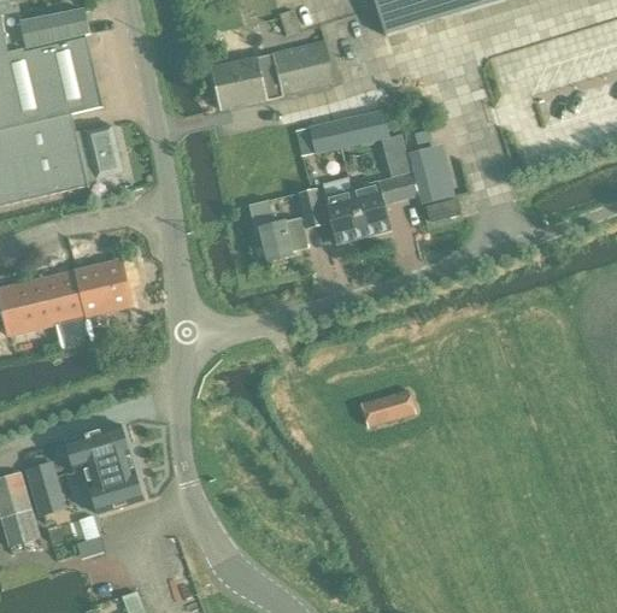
[(0,0),(0,202),(88,183),(86,178),(123,169),(111,122),(76,130),(71,112),(103,104),(86,31),(90,30),(84,7),(23,23),(17,0),(0,0)]
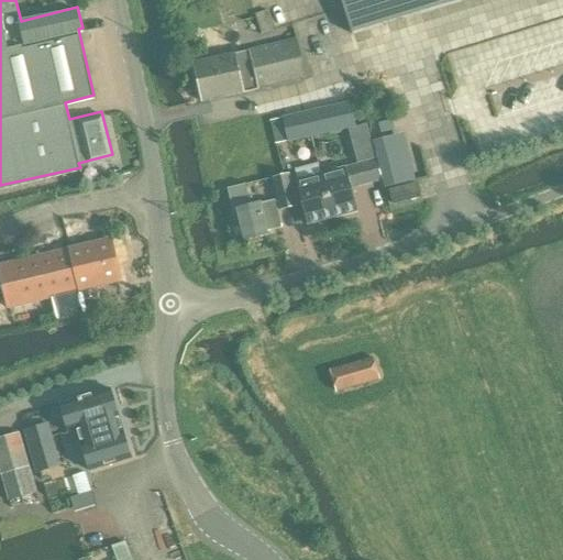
[(341,0),(351,30),(449,0),(341,0)]
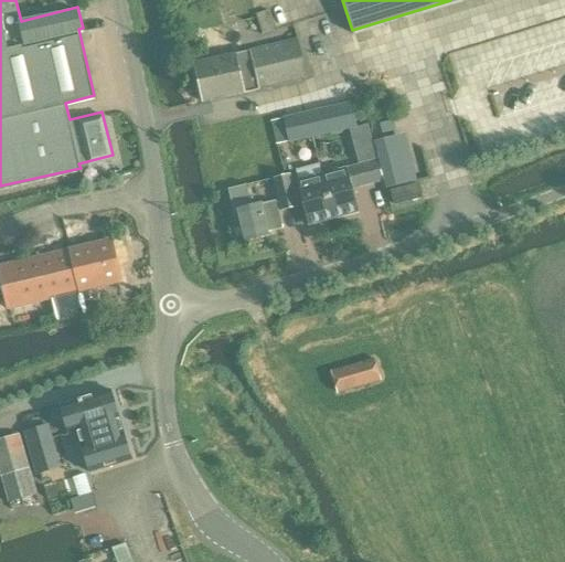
[(268,9),(256,13),(262,32),(274,29),(268,9)]
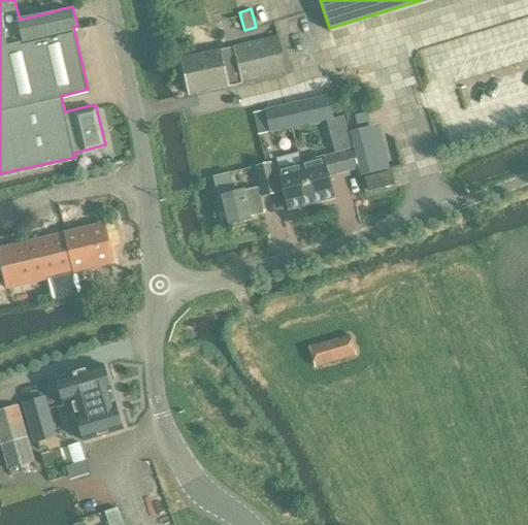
[(180,58),(189,94),(285,71),(276,36),(180,58)]
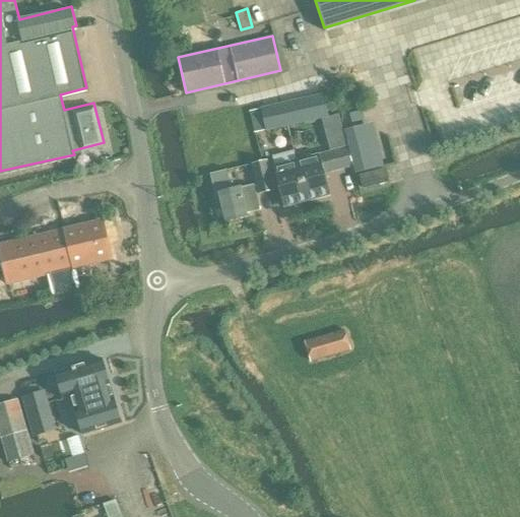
[(266,129),(328,115),(323,92),(261,107),(266,129)]
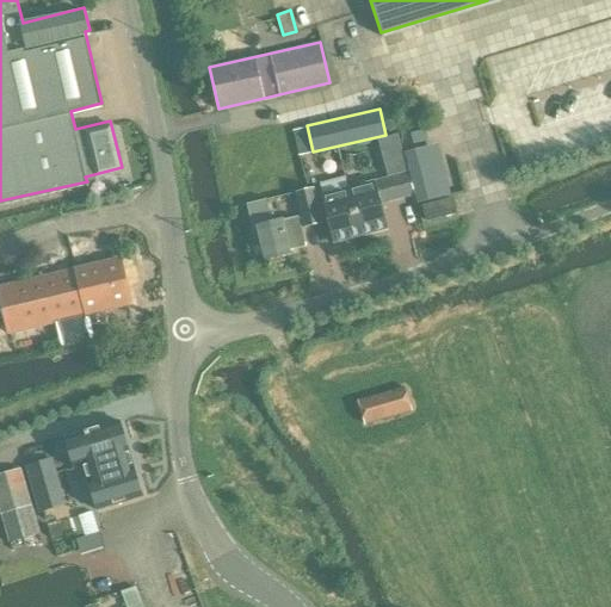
[(413,143),(427,140),(425,128),(411,131),(413,143)]
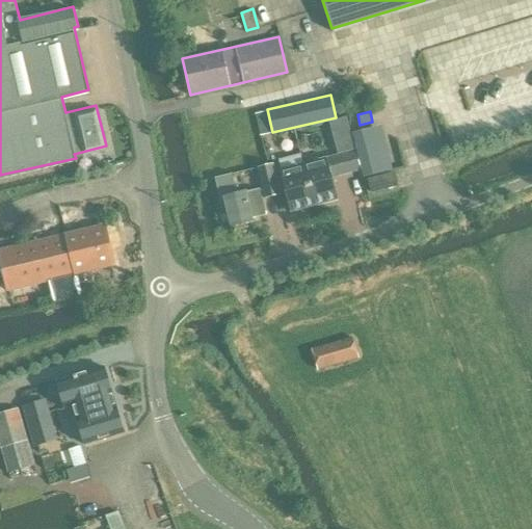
[(356,149),(341,153),(346,172),(361,167),(356,149)]
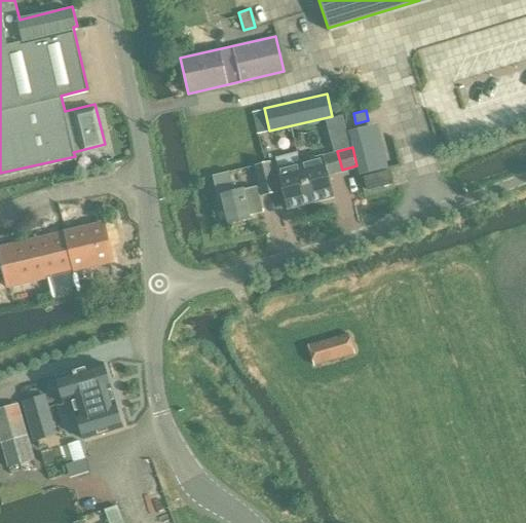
[(297,151),(275,156),(278,166),(277,166),(289,209),(311,202),(302,167),(300,160),(299,161),(297,151)]
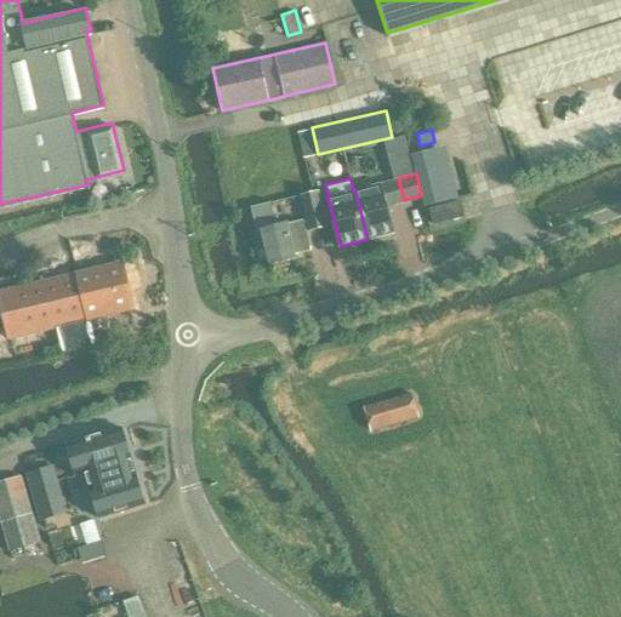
[(398,178),(354,189),(357,198),(368,239),(394,232),(387,204),(404,200),(398,178)]
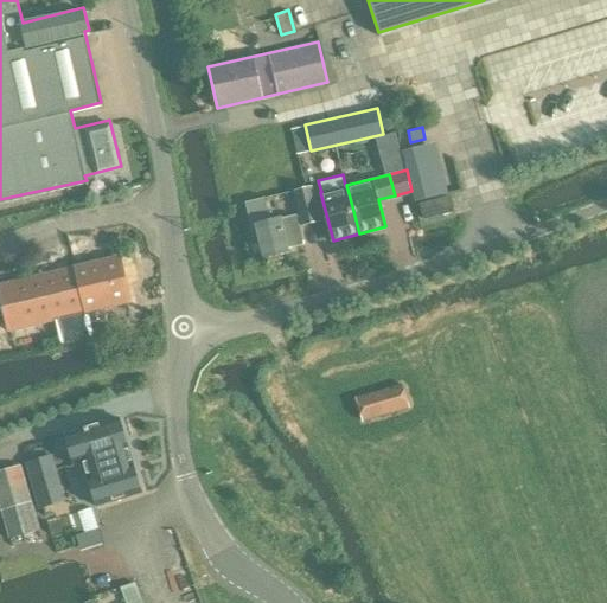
[(301,224),(320,219),(312,184),(293,188),(301,224)]
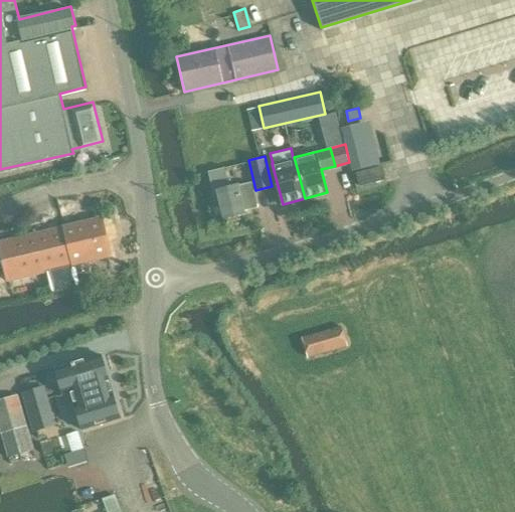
[(359,183),(383,177),(380,166),(356,172),(359,183)]
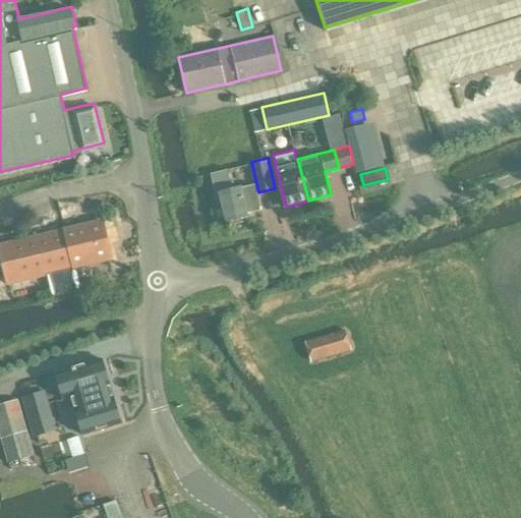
[(231,188),(227,169),(210,173),(215,193),(219,192),(226,221),(247,216),(247,212),(258,209),(253,184),(242,187),(231,188)]
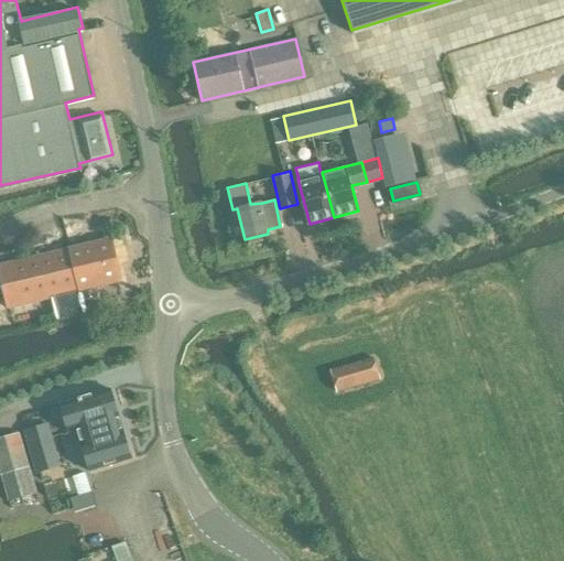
[(88,298),(86,289),(120,281),(110,237),(0,262),(0,273),(8,306),(58,295),(64,315),(83,311),(79,299),(88,298)]
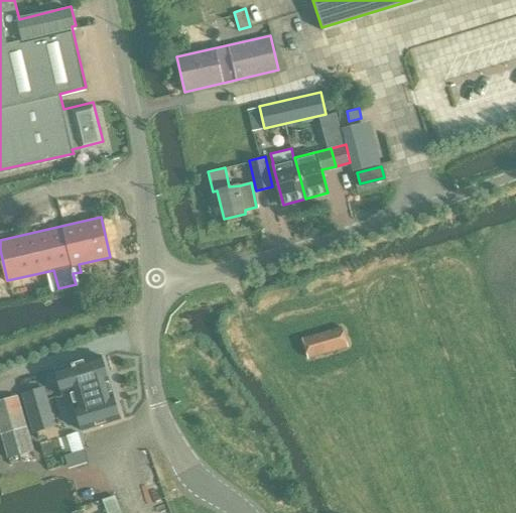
[(302,338),(308,357),(347,346),(341,326),(302,338)]
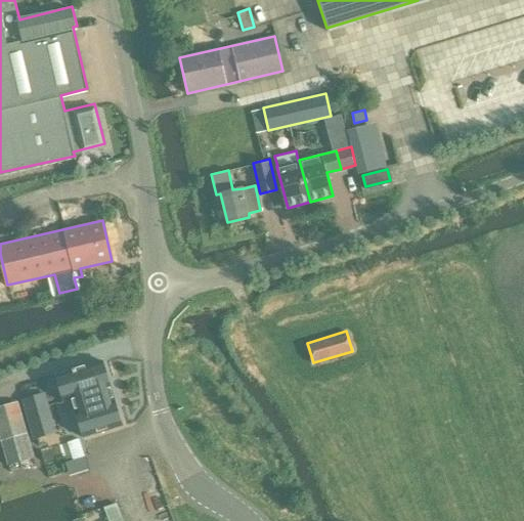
[(62,400),(71,398),(71,397),(110,386),(102,360),(55,375),(62,400)]
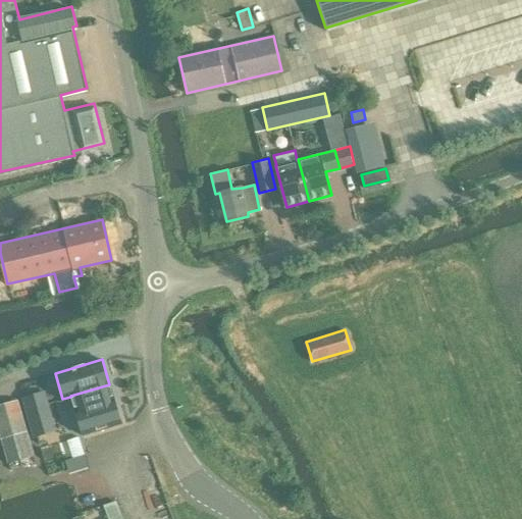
[(70,396),(70,397),(82,435),(120,423),(109,384),(70,396)]
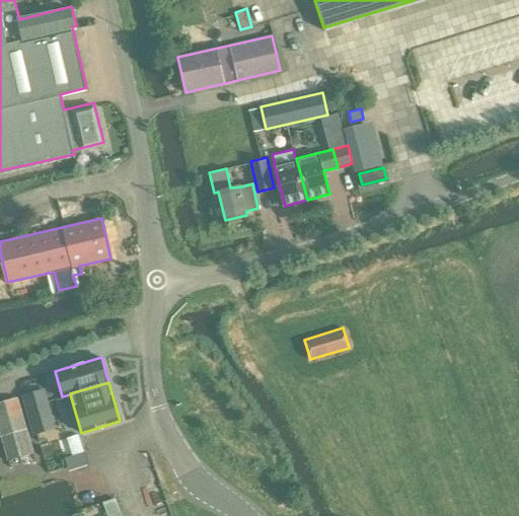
[(44,390),(24,396),(34,431),(54,426),(44,390)]
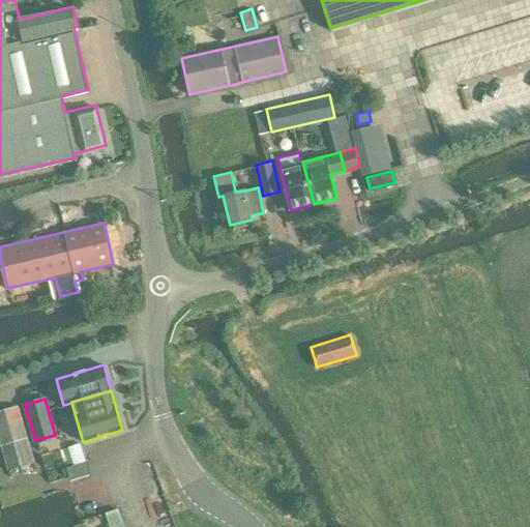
[(0,440),(8,469),(33,462),(18,406),(0,410),(0,440)]
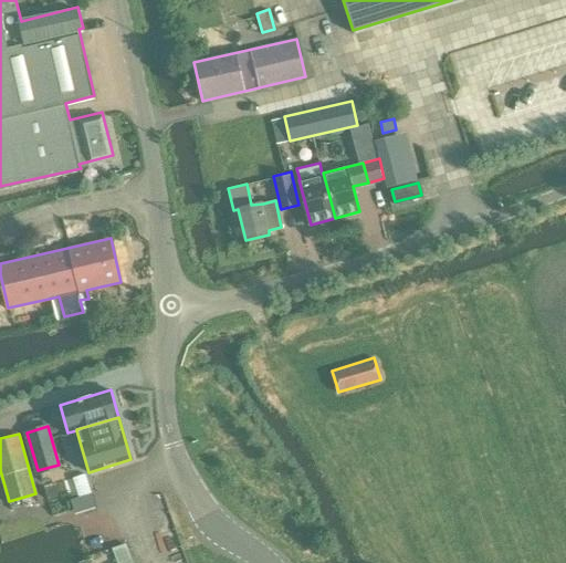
[(133,562),(126,542),(111,548),(117,562),(116,562),(133,562)]
